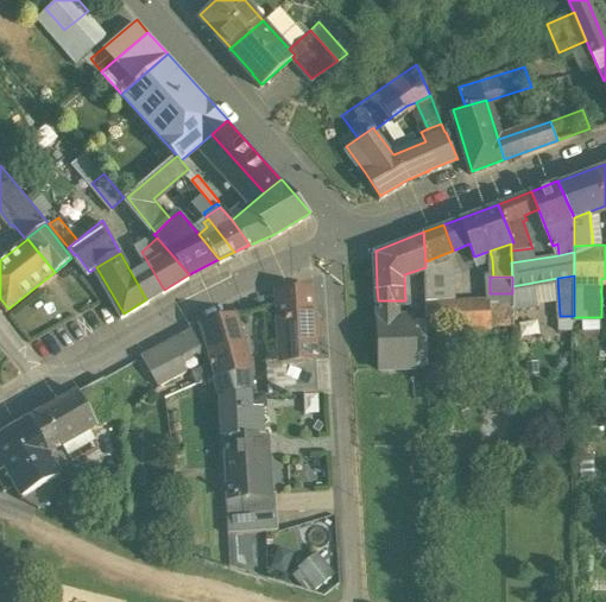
[(314,287),(278,290),(281,319),(290,318),(291,356),(317,355),(314,287)]
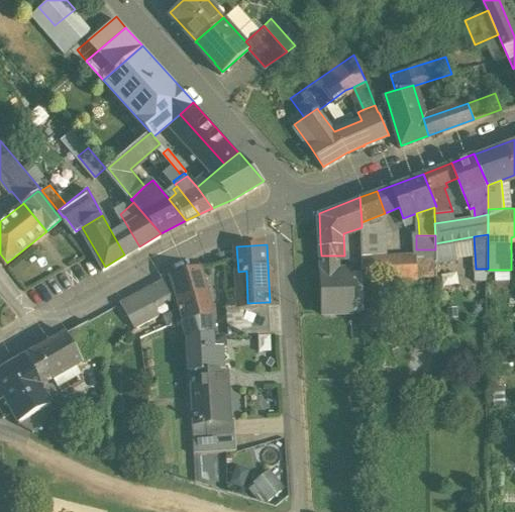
[(435,249),(416,249),(416,254),(363,257),(364,277),(436,274),(435,249)]
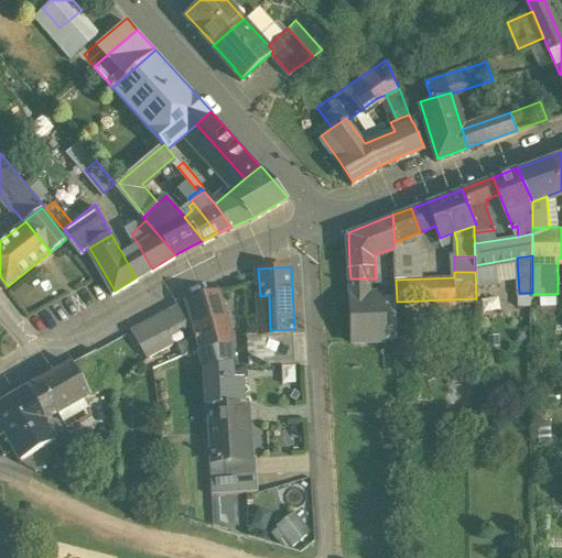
[(367,279),(350,279),(352,295),(368,295),(368,287),(367,279)]
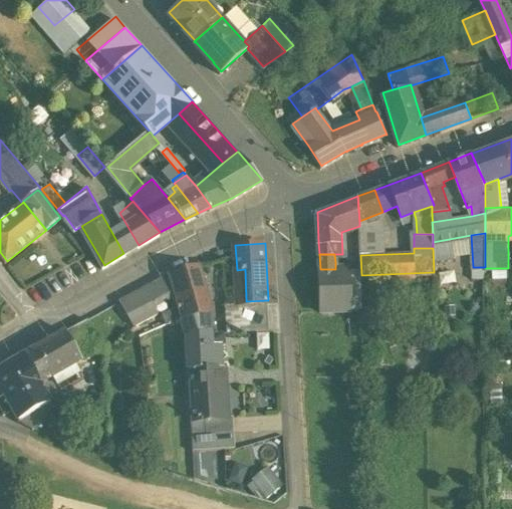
[(452,256),(436,256),(436,270),(452,269),(452,256)]
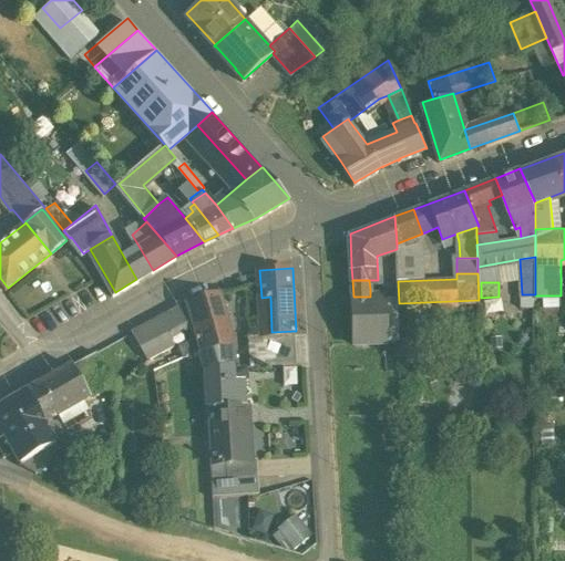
[(221,290),(188,300),(194,318),(188,321),(194,338),(199,335),(218,330),(216,322),(228,318),(221,290)]
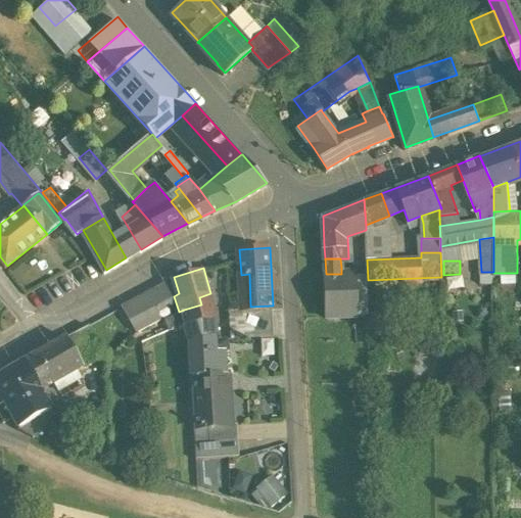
[(326,274),(325,274),(327,314),(368,313),(367,274),(345,274),(341,274),(326,274)]
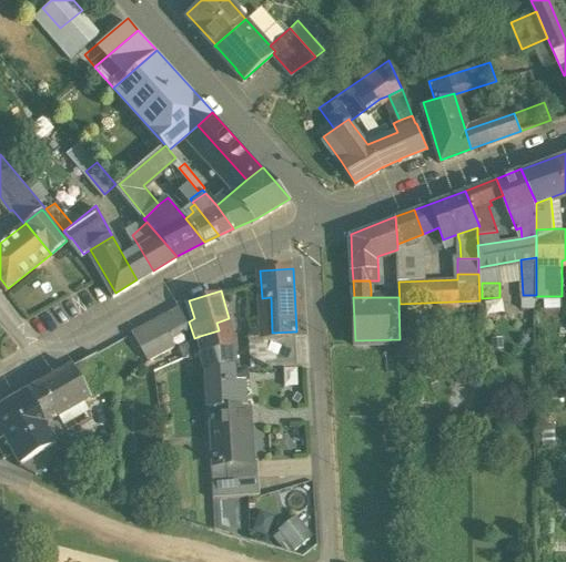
[(189,300),(134,329),(150,356),(174,344),(169,331),(189,322),(194,318),(189,300)]
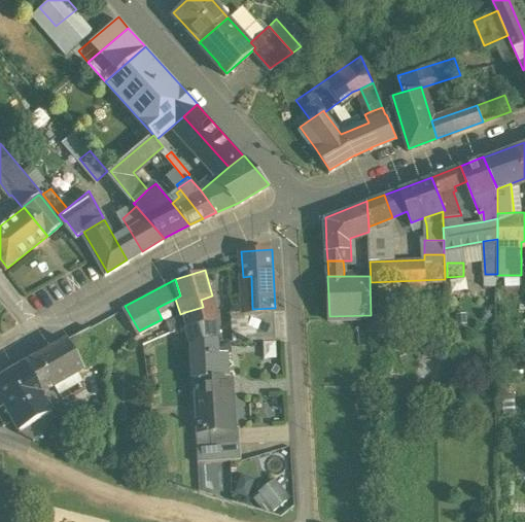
[(203,307),(185,312),(187,321),(194,343),(215,337),(218,337),(218,336),(219,336),(218,319),(220,318),(220,317),(219,317),(213,296),(212,296),(201,300),(203,307)]
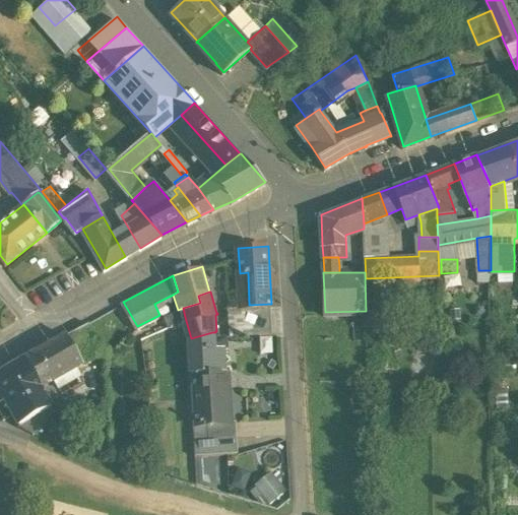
[(249,305),(246,305),(244,314),(245,334),(272,333),(271,304),(249,305)]
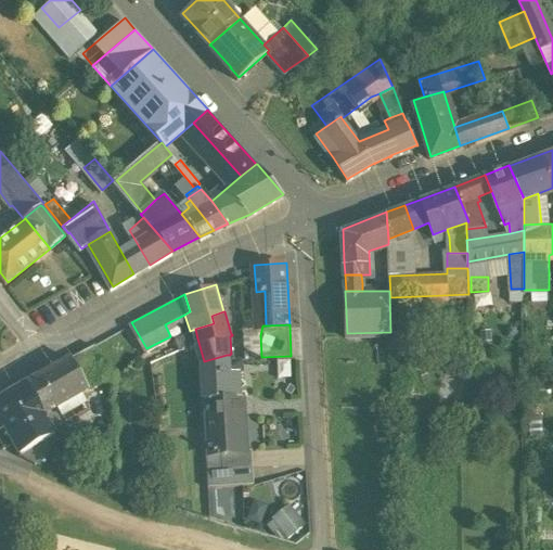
[(262,325),(244,327),(246,358),(261,357),(260,335),(262,325)]
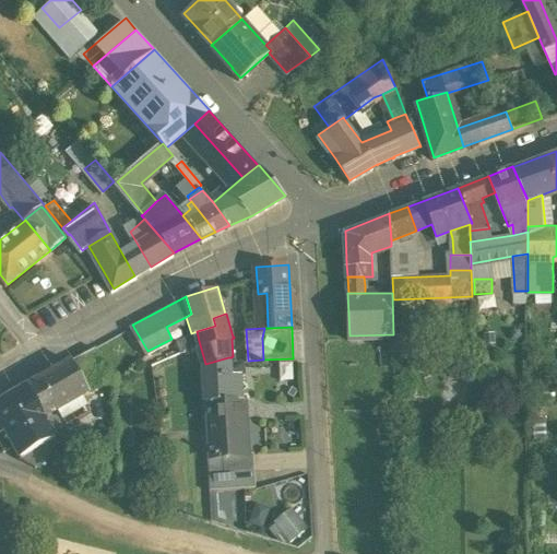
[(191,333),(177,339),(181,350),(199,341),(197,331),(191,333)]
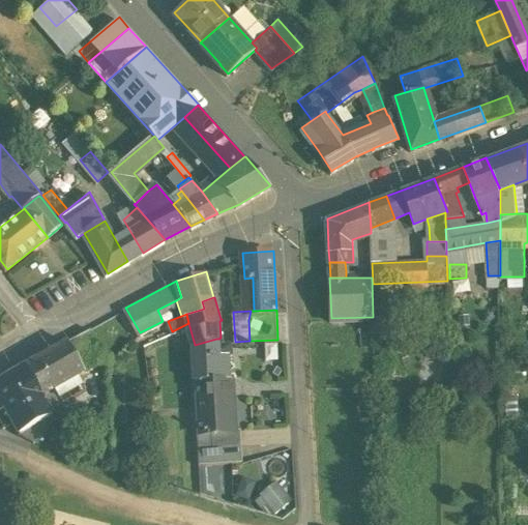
[(108,356),(91,326),(84,330),(68,339),(85,369),(108,356)]
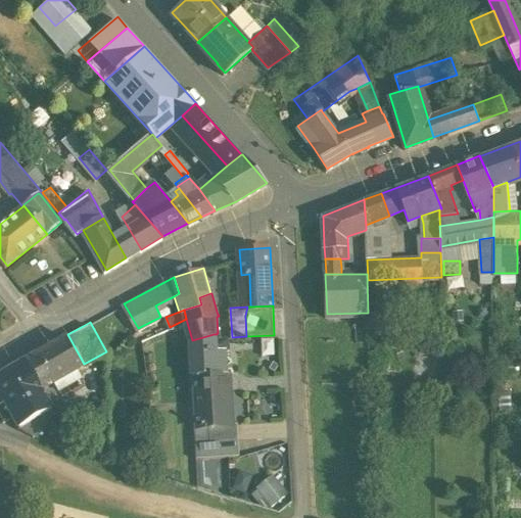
[(67,334),(38,351),(54,382),(84,365),(84,364),(67,334)]
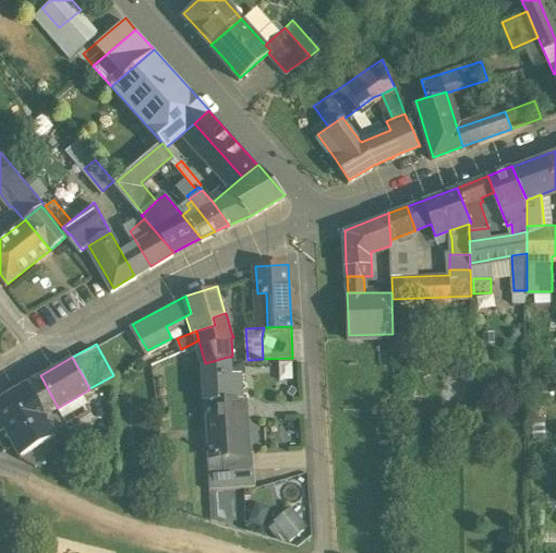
[(228,357),(205,363),(203,363),(205,398),(243,397),(242,371),(233,372),(231,357),(228,357)]
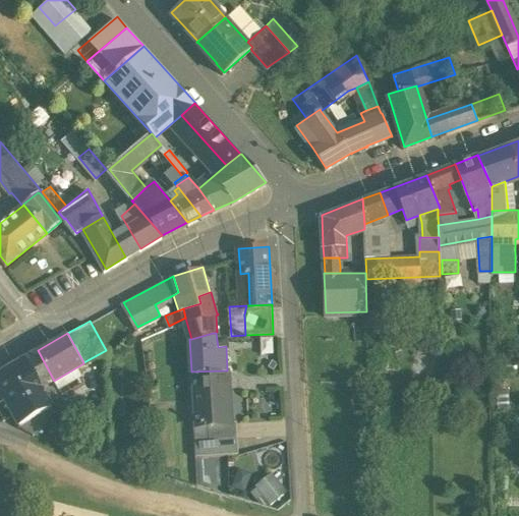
[(38,350),(24,357),(42,388),(54,381),(38,350)]
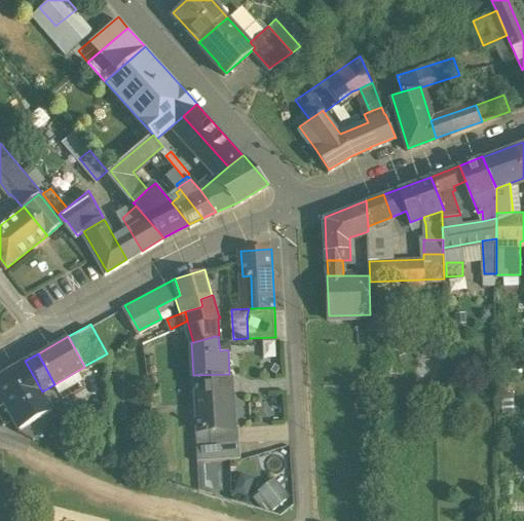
[(523,356),(512,358),(513,367),(523,365),(523,356)]
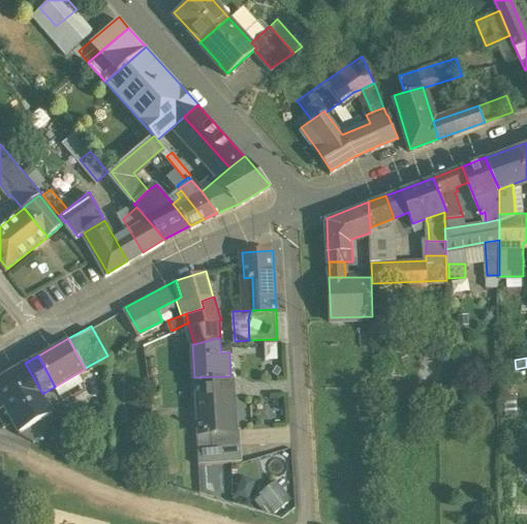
[(25,363),(9,372),(0,377),(0,408),(6,405),(20,430),(21,430),(53,411),(42,394),(25,363)]
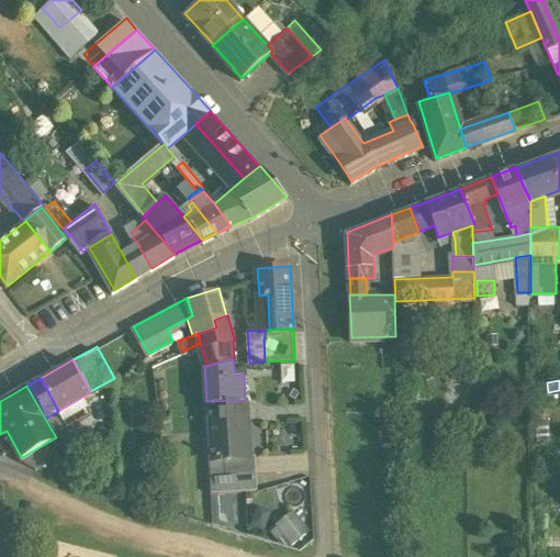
[(245,400),(206,401),(208,422),(247,420),(246,400),(245,400)]
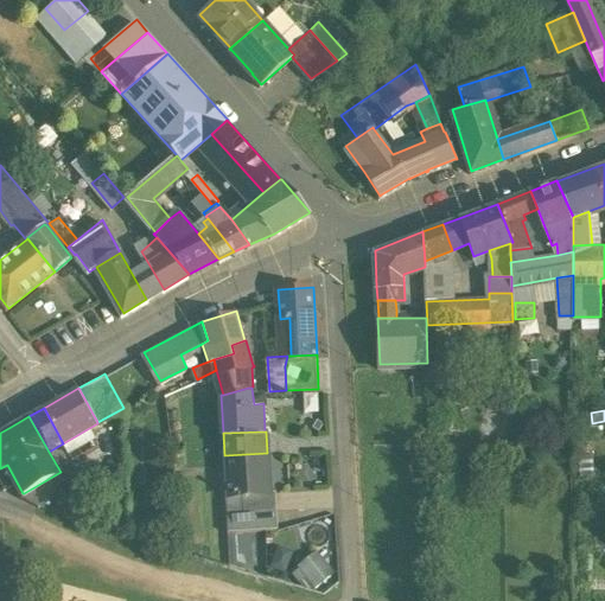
[(267,453),(224,455),(227,493),(243,492),(269,491),(269,488),(267,453)]
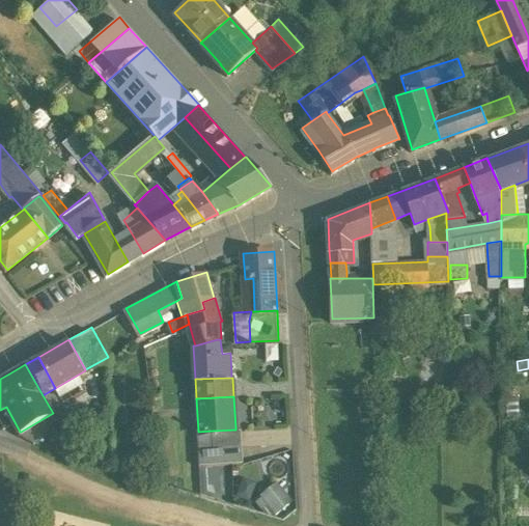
[(53,413),(21,432),(34,441),(44,431),(52,419),(53,413)]
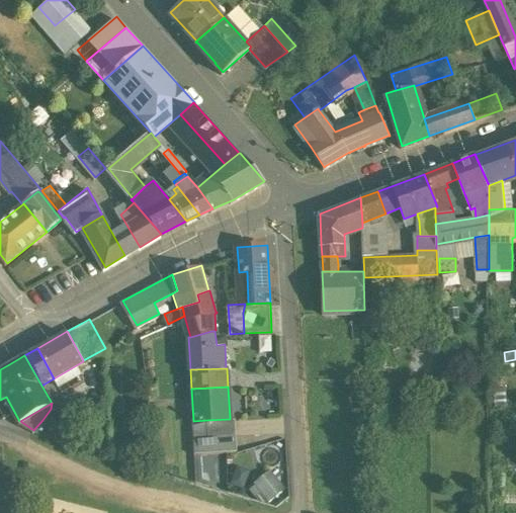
[(230,419),(207,420),(208,451),(238,449),(236,417),(230,417),(230,419)]
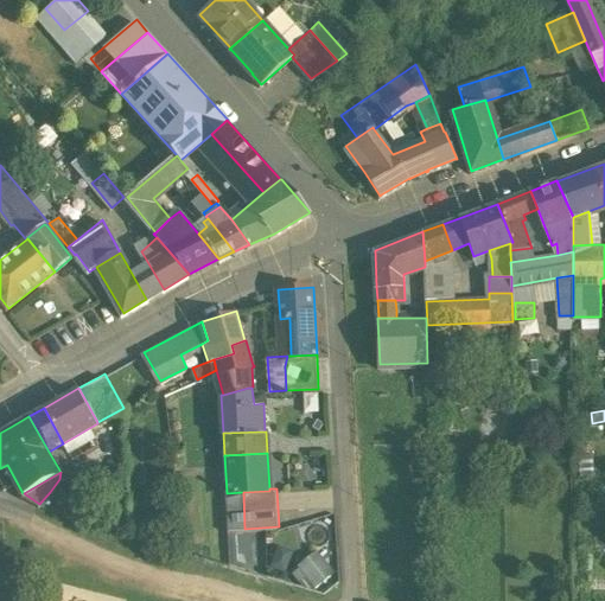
[(306,569),(319,583),(335,569),(323,555),(306,569)]
